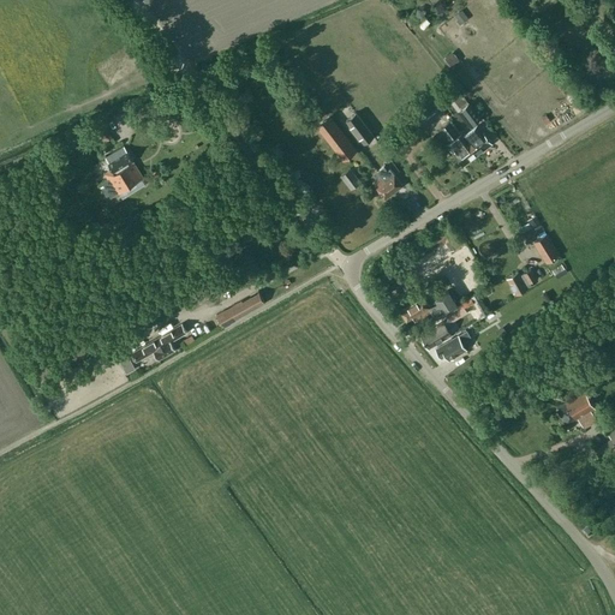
[(460,91),(453,84),(447,90),(453,97),(453,99),(460,91)]
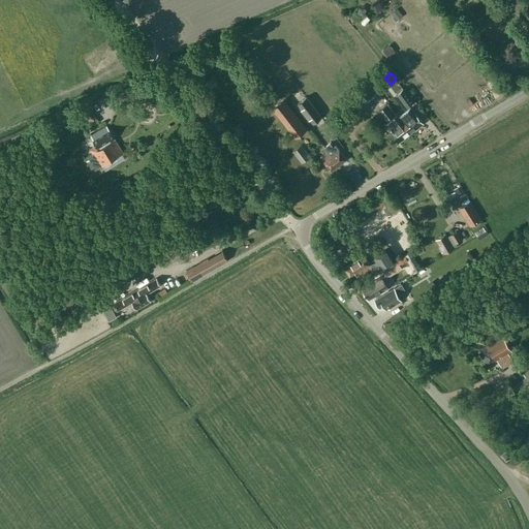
[(378,95),(371,86),(353,99),(361,109),(378,95)]
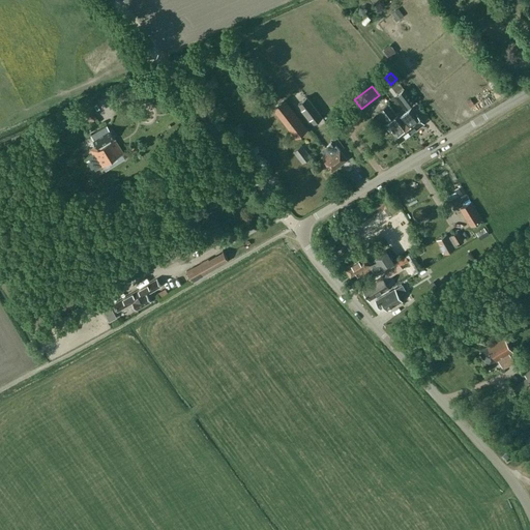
[(404,89),(394,96),(403,108),(412,100),(406,92),(404,89)]
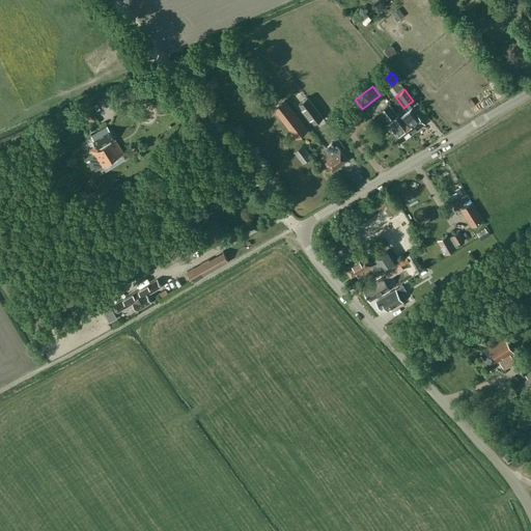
[(91,120),(96,118),(93,112),(88,102),(81,106),(86,116),(88,115),(91,120)]
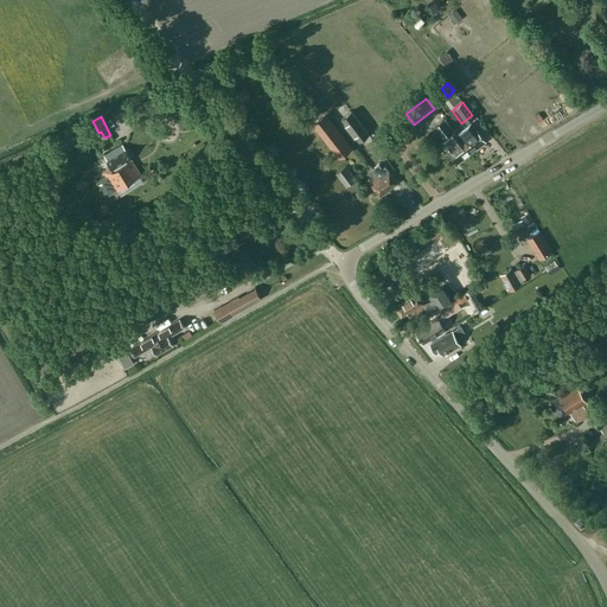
[(358,144),(369,136),(353,117),(344,126),(358,144)]
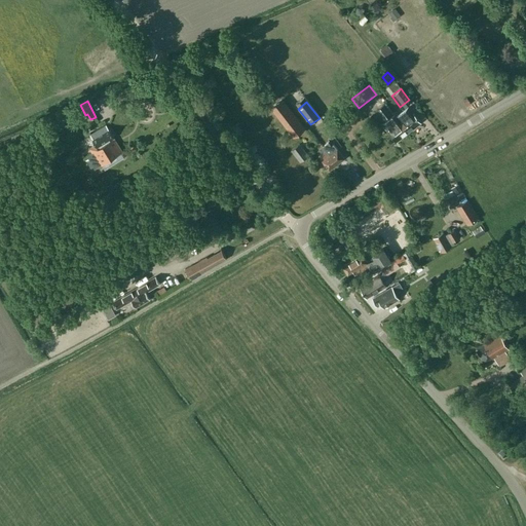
[(406,133),(392,115),(384,104),(377,110),(385,121),(383,122),(389,130),(387,132),(395,141),(406,133)]
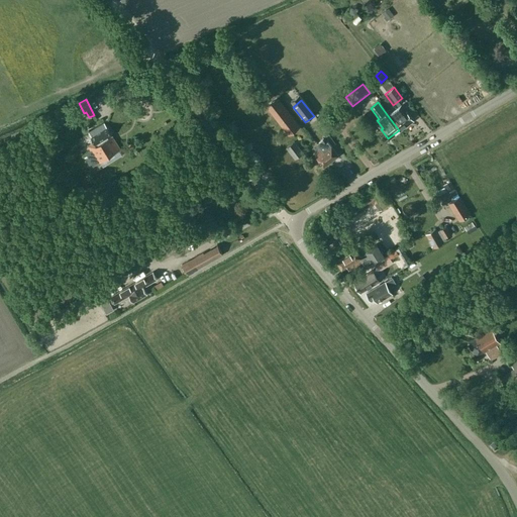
[(388,112),(386,113),(399,130),(413,119),(401,104),(389,113),(388,112)]
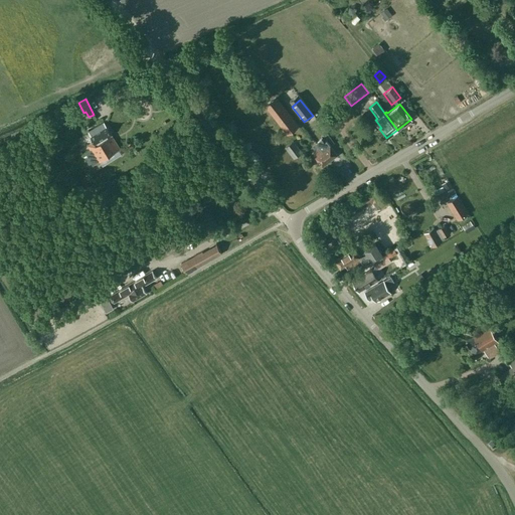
[(286,136),(298,127),(281,105),(269,114),(286,136)]
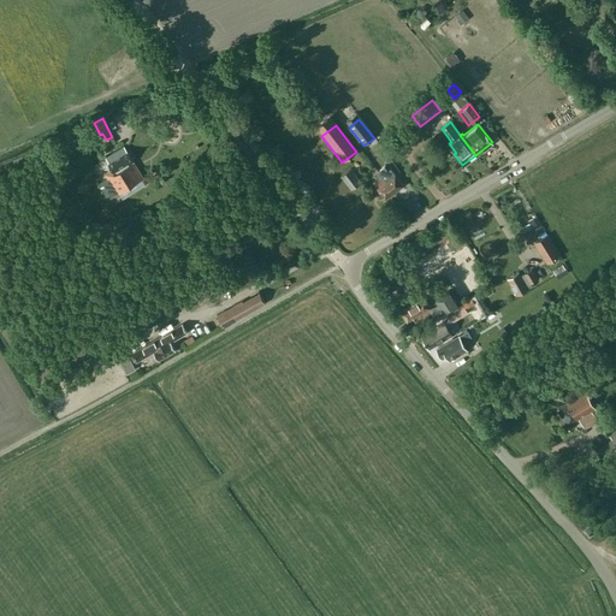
[(107,161),(112,169),(105,173),(117,193),(142,176),(132,161),(134,160),(128,149),(126,150),(124,146),(106,157),(108,161),(107,161)]
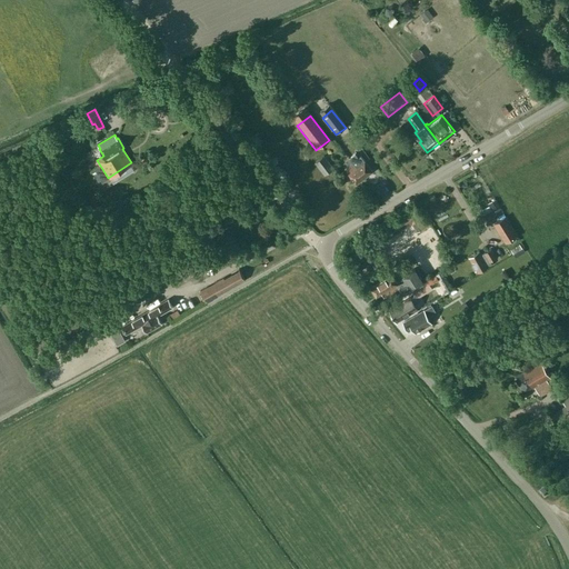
[(85,155),(88,152),(85,146),(72,152),(80,165),(88,160),(85,155)]
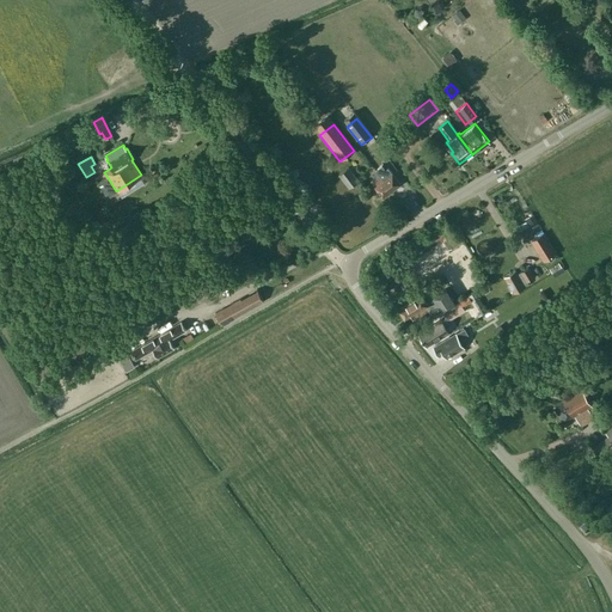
[(381,166),(374,171),(391,191),(399,184),(387,169),(385,170),(381,166)]
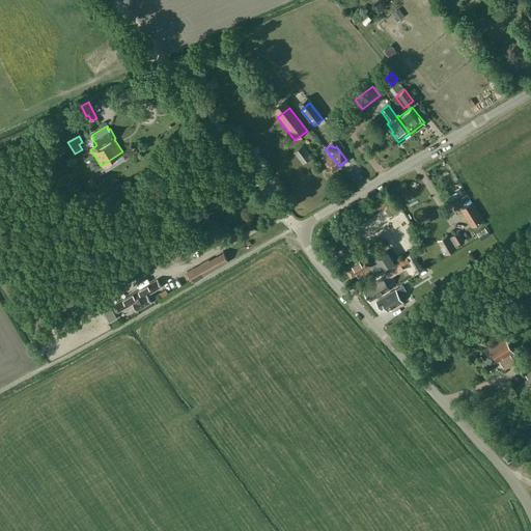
[(303,163),(311,157),(302,145),(295,151),(303,163)]
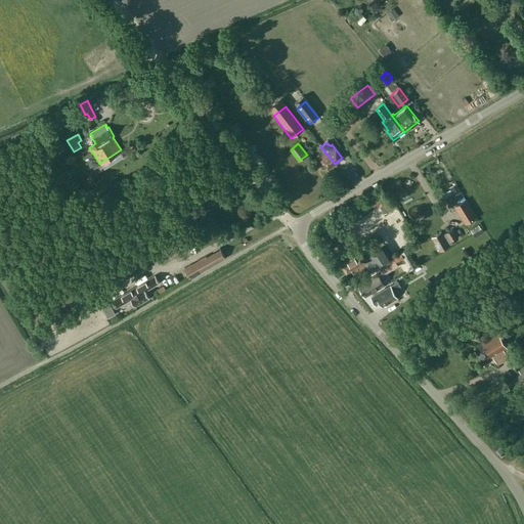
[(335,164),(320,146),(319,147),(320,149),(318,151),(319,154),(316,156),(328,169),(335,164)]
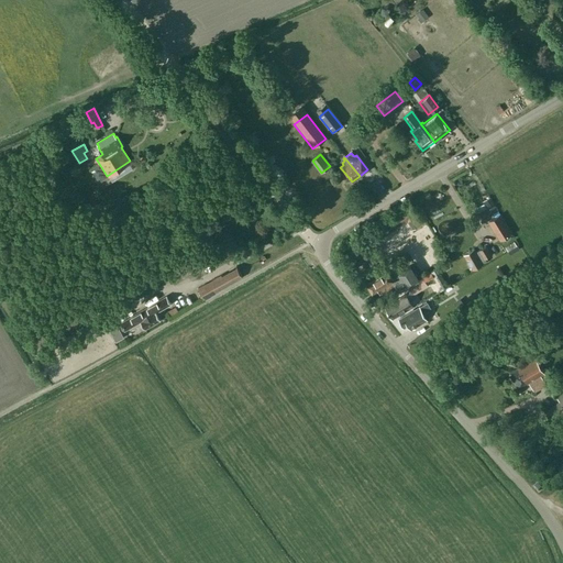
[(410,205),(384,222),(389,231),(408,220),(412,228),(419,223),(416,216),(417,214),(410,205)]
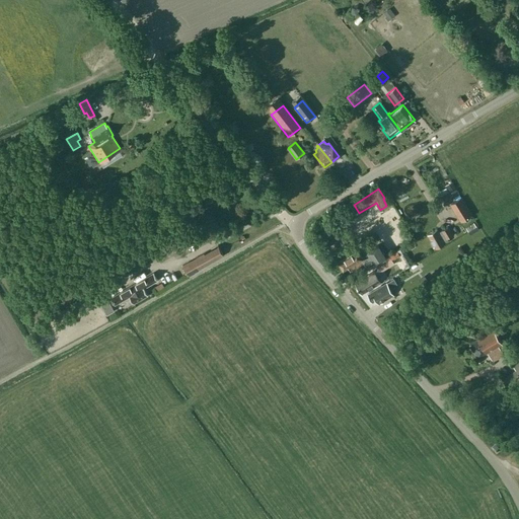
[(471,214),(460,197),(449,204),(460,221),(471,214)]
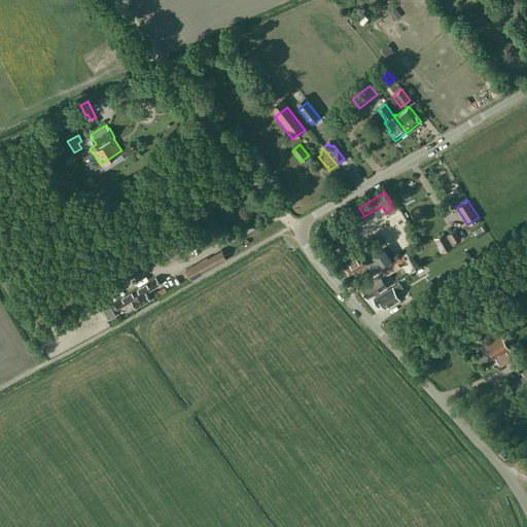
[(329,232),(326,227),(319,233),(323,241),(327,239),(325,234),(329,232)]
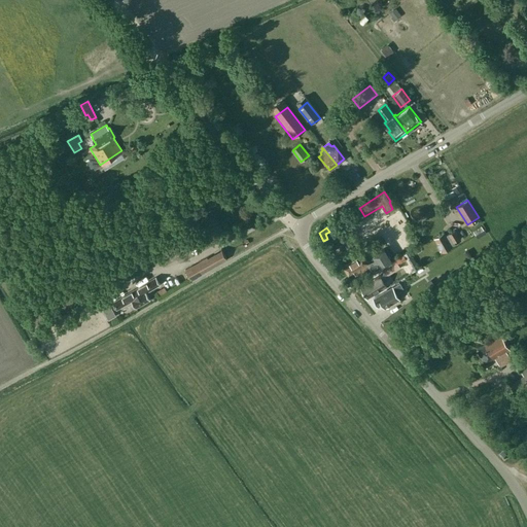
[(445,236),(444,232),(433,238),(443,252),(452,246),(455,244),(454,241),(459,238),(454,230),(445,236)]
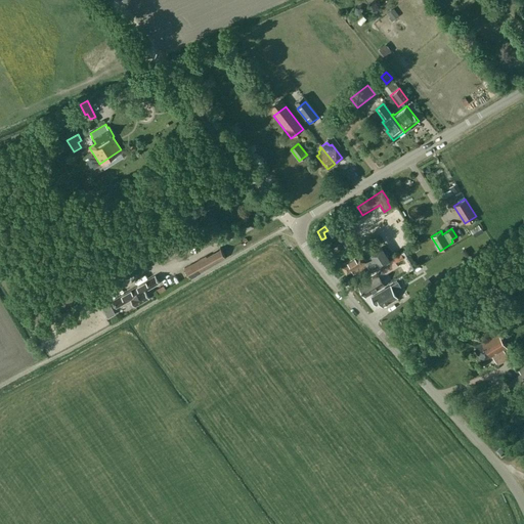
[(486,234),(482,228),(475,232),(479,238),(486,234)]
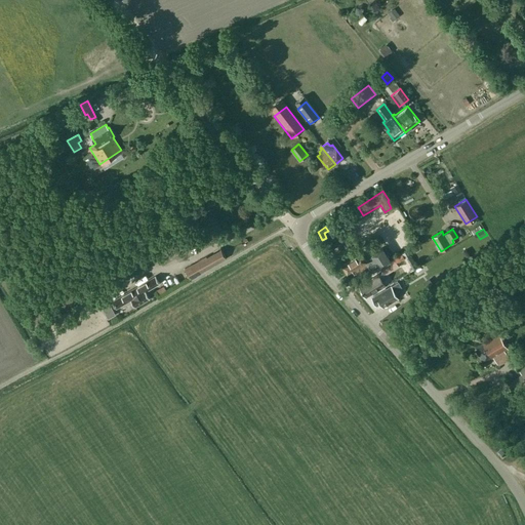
[(226,256),(220,247),(219,246),(184,267),(190,277),(226,256)]
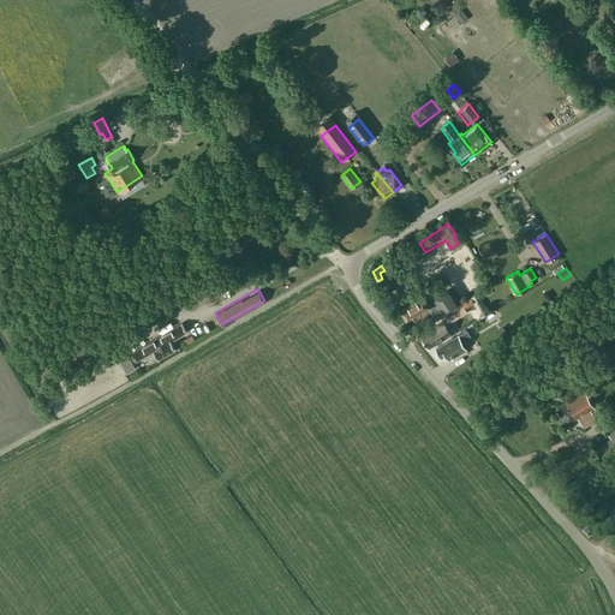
[(439,300),(429,306),(431,311),(435,317),(457,304),(448,290),(436,297),(439,300)]
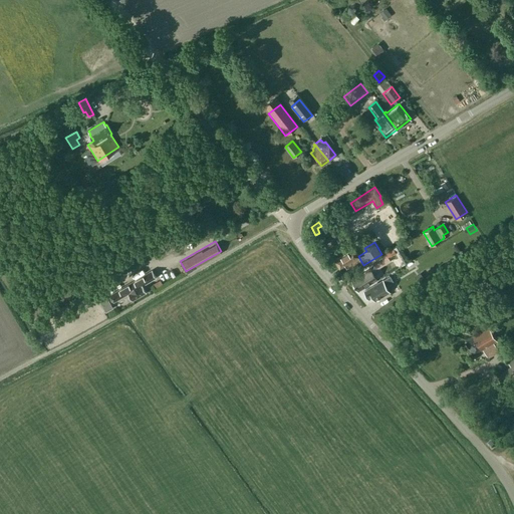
[(406,255),(399,244),(394,248),(396,252),(397,253),(398,252),(402,257),(406,255)]
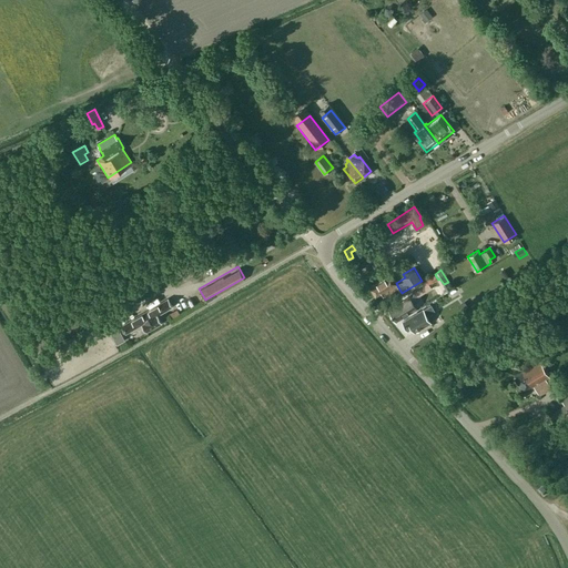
[(396,283),(391,274),(369,287),(375,296),(381,293),(383,296),(398,287),(396,283)]
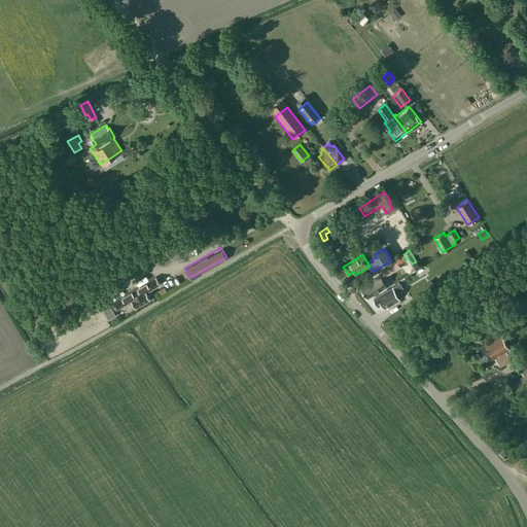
[(171,258),(160,262),(164,272),(174,269),(171,258)]
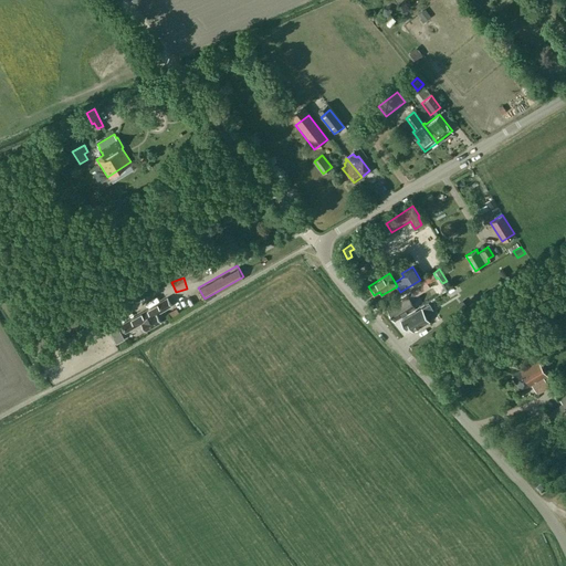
[(430,287),(425,279),(408,287),(413,296),(430,287)]
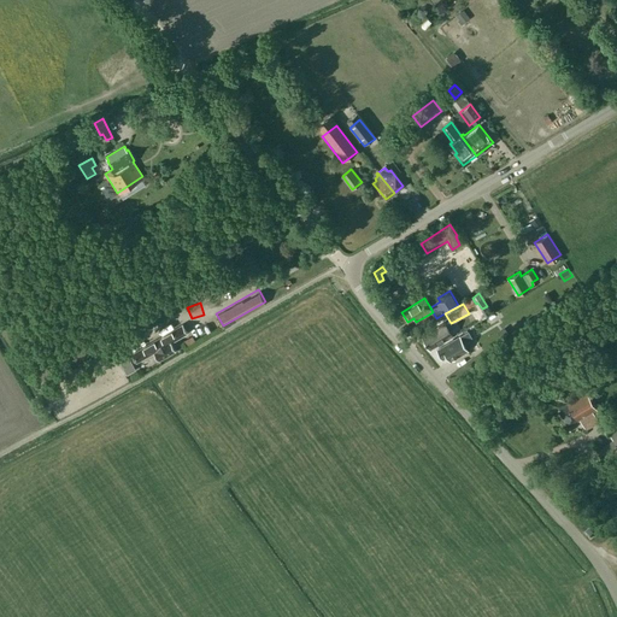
[(451,333),(452,333),(445,322),(422,335),(428,347),(430,346),(432,347),(452,335),(451,333)]
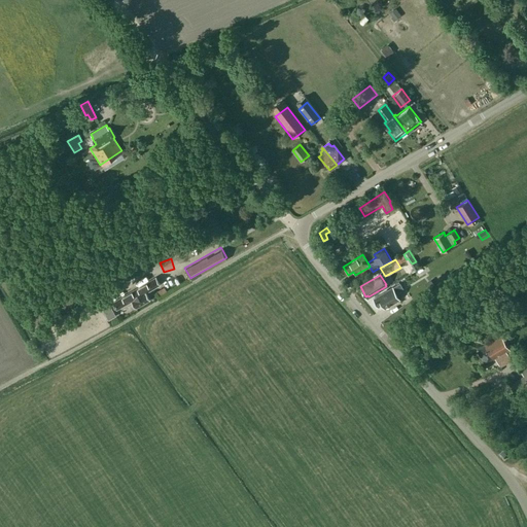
[(160,283),(156,277),(155,276),(112,301),(116,308),(131,300),(136,307),(149,299),(145,291),(160,283)]
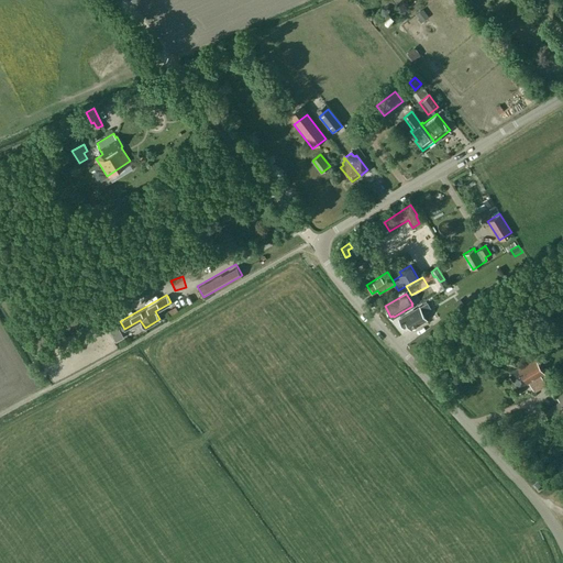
[(461,298),(454,304),(457,308),(464,304),(461,298)]
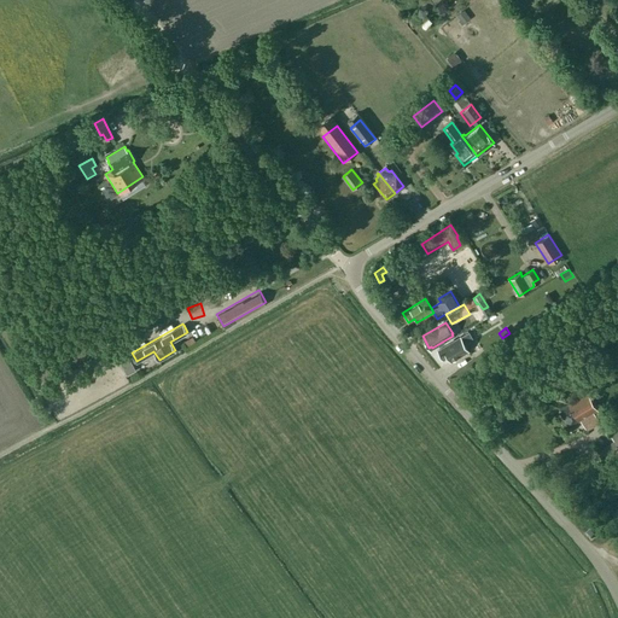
[(468,331),(460,337),(438,350),(443,359),(448,356),(452,361),(462,354),(468,350),(465,343),(473,338),(468,331)]
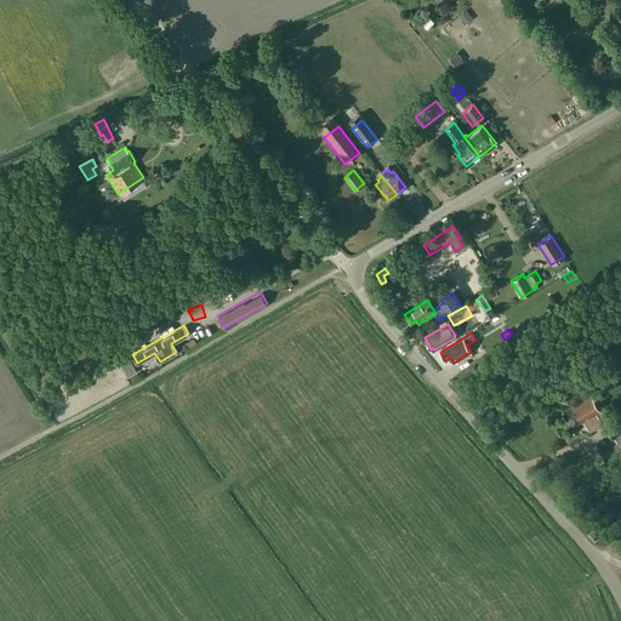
[(197,342),(193,337),(184,342),(187,348),(197,342)]
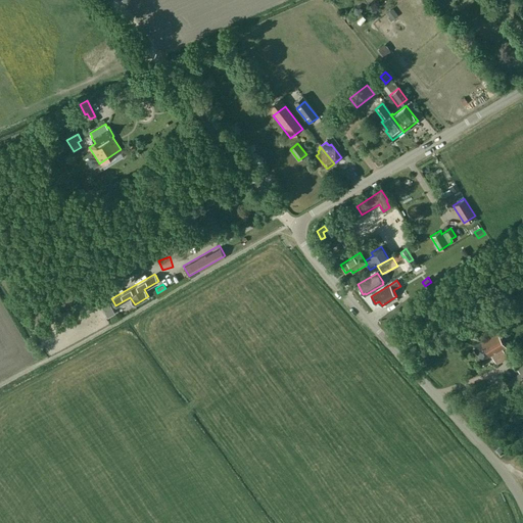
[(107,316),(113,312),(108,302),(101,306),(107,316)]
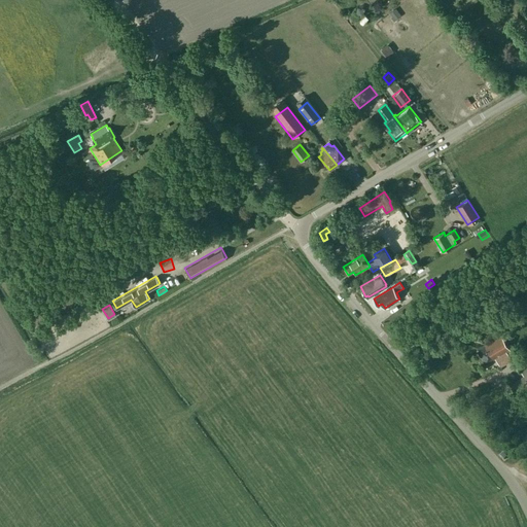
[(506,352),(511,350),(500,335),(488,342),(485,338),(480,341),(483,345),(477,349),(486,365),(496,359),(498,363),(500,366),(512,360),(506,352)]
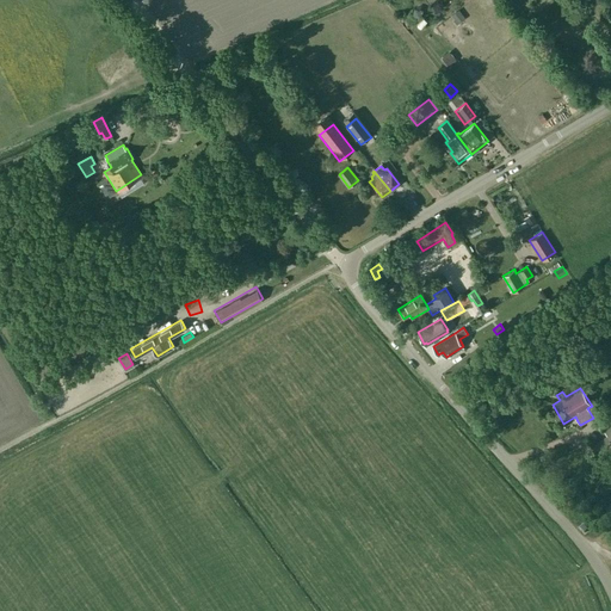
[(610,425),(604,431),(606,434),(592,444),(602,457),(610,449),(610,425)]
